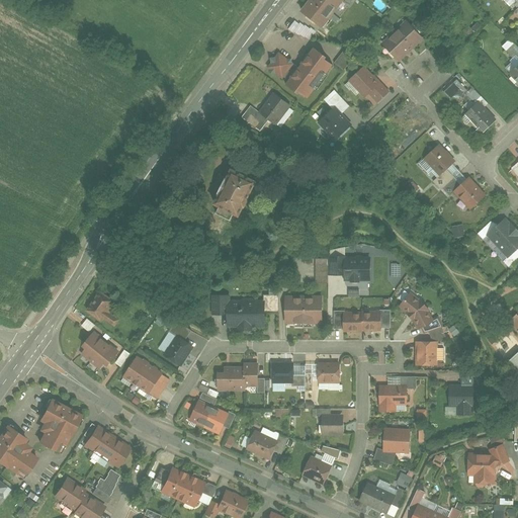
[(307,0),(299,9),(320,25),(340,0),(307,0)]
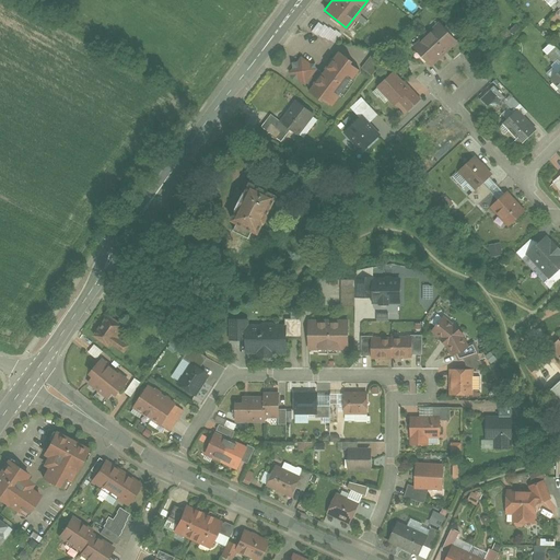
[(311,33),(334,43),(338,32),(315,22),(311,33)]
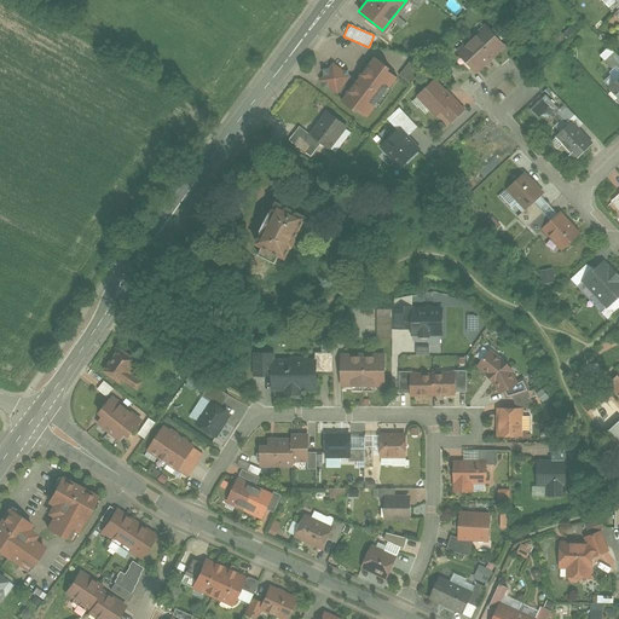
[(485,24),(456,52),(476,73),(504,45),(485,24)]
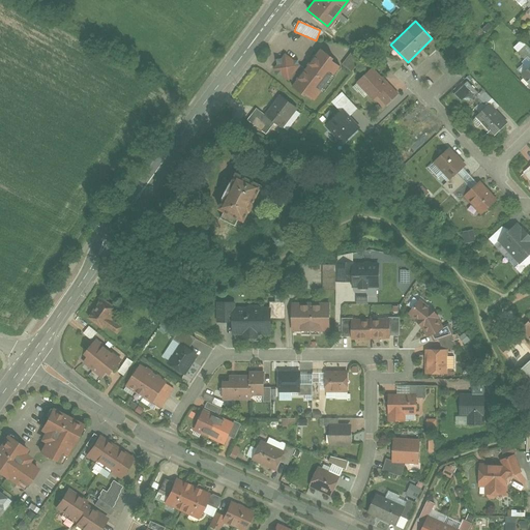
[(488,32),(494,25),(491,21),(483,28),(488,32)]
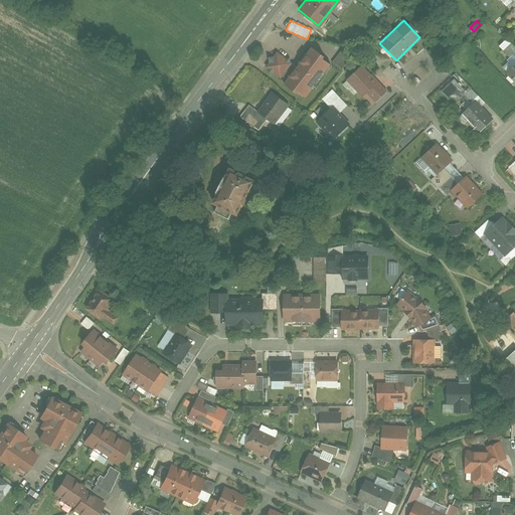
[(514,43),(513,41),(504,49),(514,59),(514,43)]
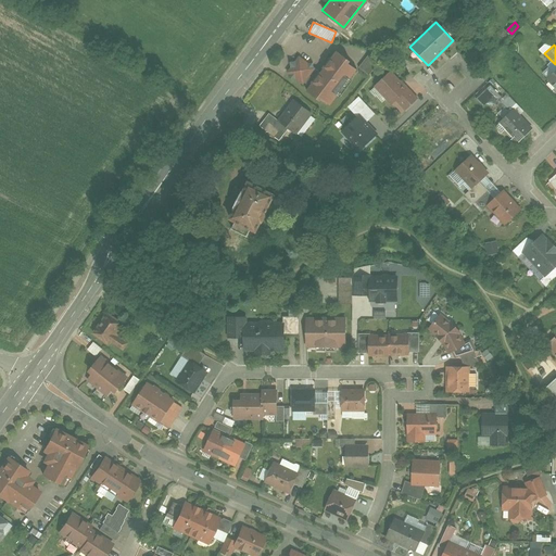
[(335,47),(316,72),(307,83),(304,88),(319,99),(321,97),(330,103),(356,66),(346,60),(349,58),(335,47)]
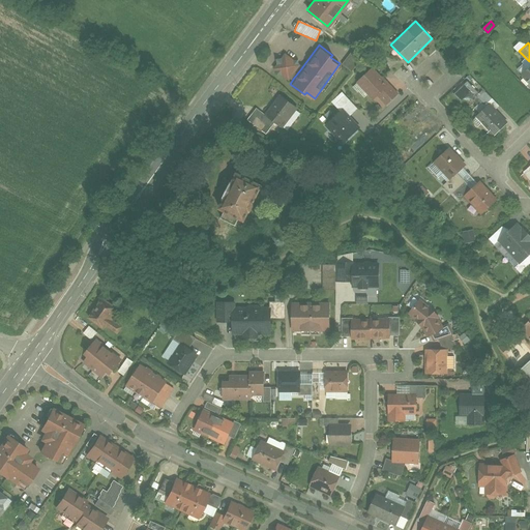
[(357,45),(344,63),(353,70),(366,52),(357,45)]
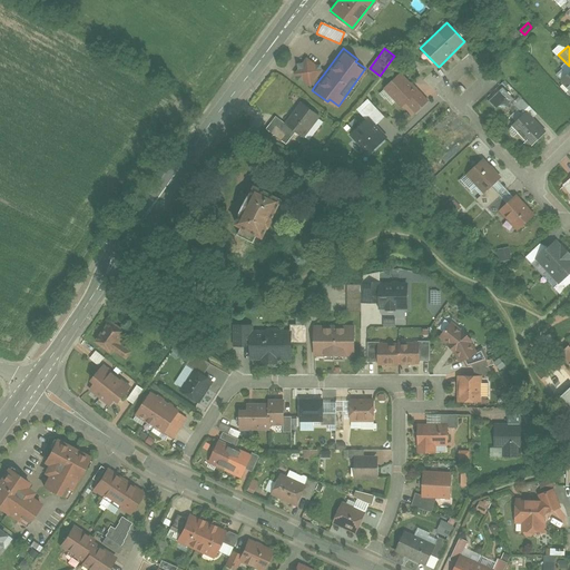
[(296,67),(293,72),(296,75),(296,80),(301,79),(310,85),(312,81),(315,85),(324,74),(321,70),(323,68),(320,66),(318,62),(316,64),(305,56),(301,61),(296,61),(296,67)]
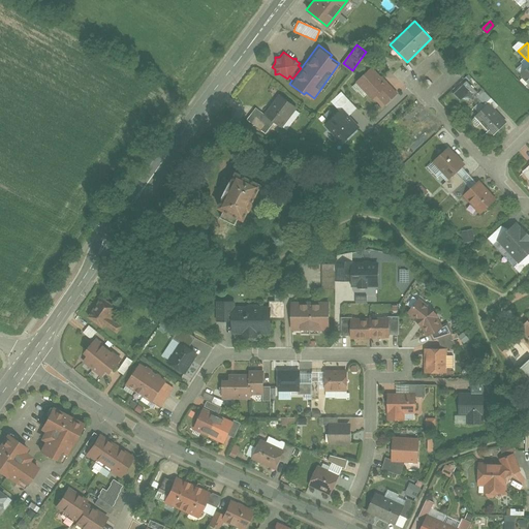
[(372,66),(355,82),(371,99),(375,95),(387,84),(372,66)]
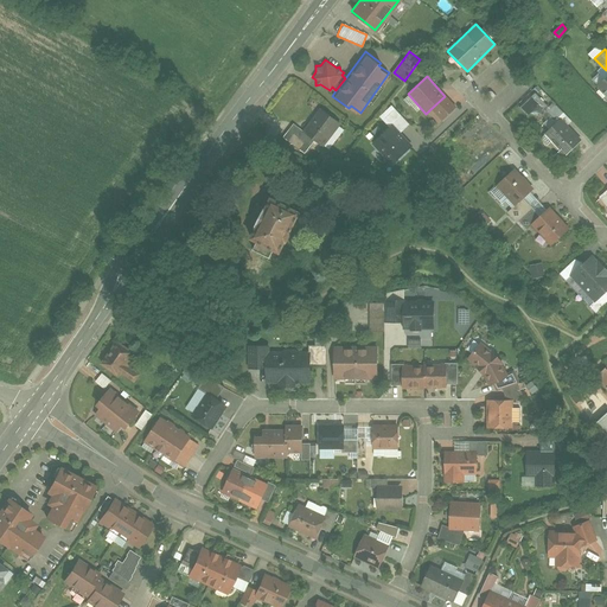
[(543,123),(548,129),(558,119),(566,125),(570,121),(551,101),(548,104),(535,90),(517,107),(526,116),(536,107),(548,119),(543,123)]
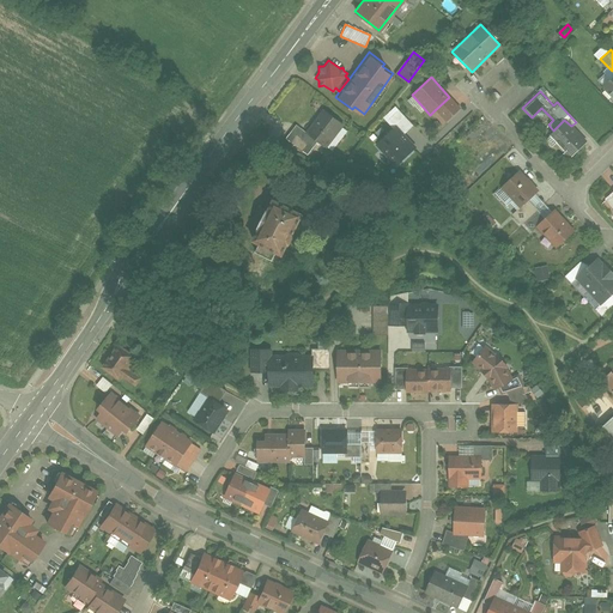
[(449,97),(435,110),(444,121),(461,105),(451,96),(449,97)]
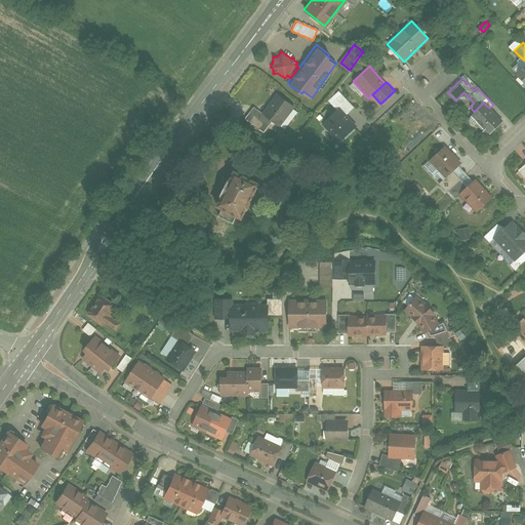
[(277,91),(261,112),(272,120),(279,125),(294,106),(277,91)]
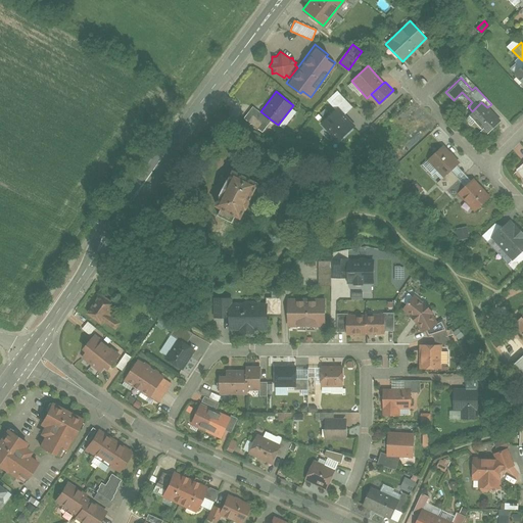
[(338,108),(321,124),(333,137),(338,131),(344,137),(357,125),(346,113),(354,106),(342,93),(332,102),(338,108)]
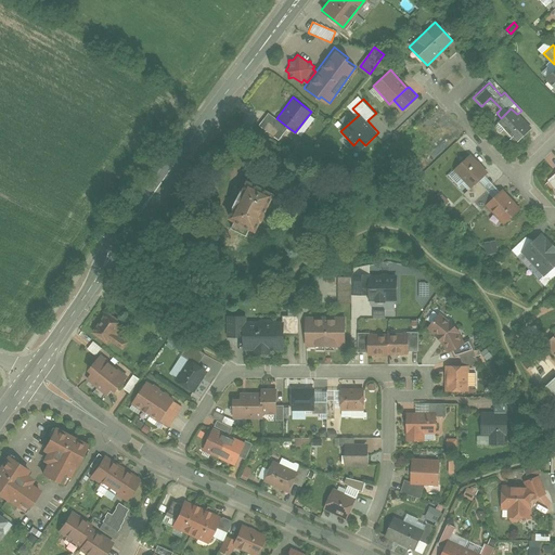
[(501,118),(495,124),(515,143),(530,129),(517,114),(511,108),(501,118)]
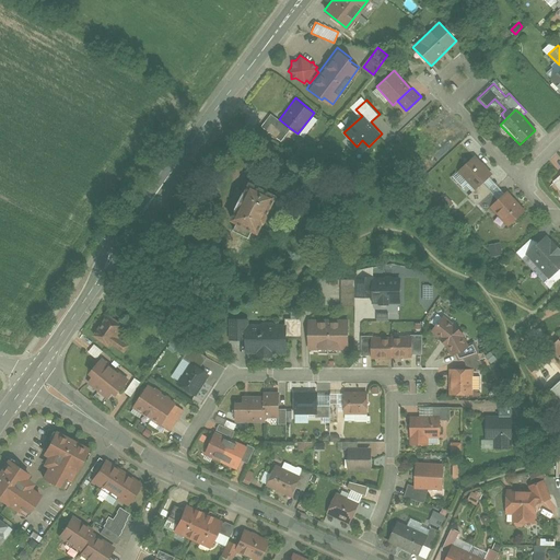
[(290,128),(279,119),(271,113),(261,126),(280,140),(290,128)]
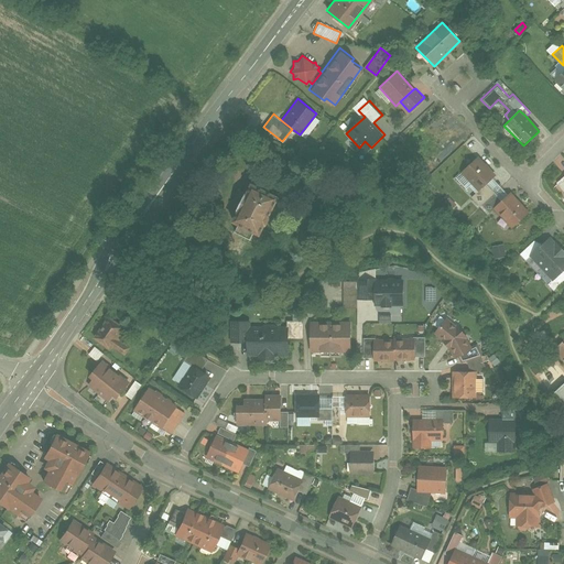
[(478,155),(461,172),(477,191),(495,174),(478,155)]
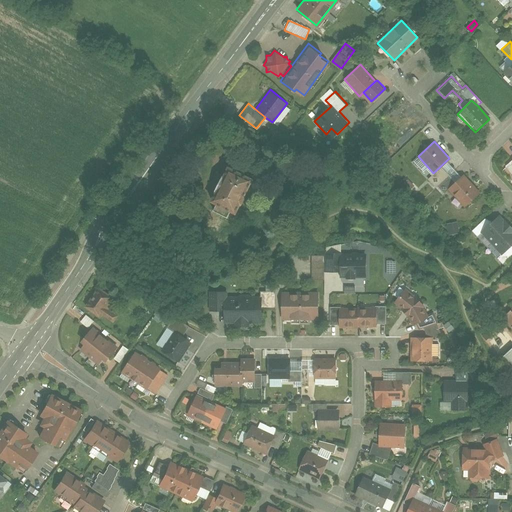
[(253,176),(227,163),(209,198),(216,201),(212,209),(227,216),(225,219),(239,226),(246,212),(237,207),(253,176)]
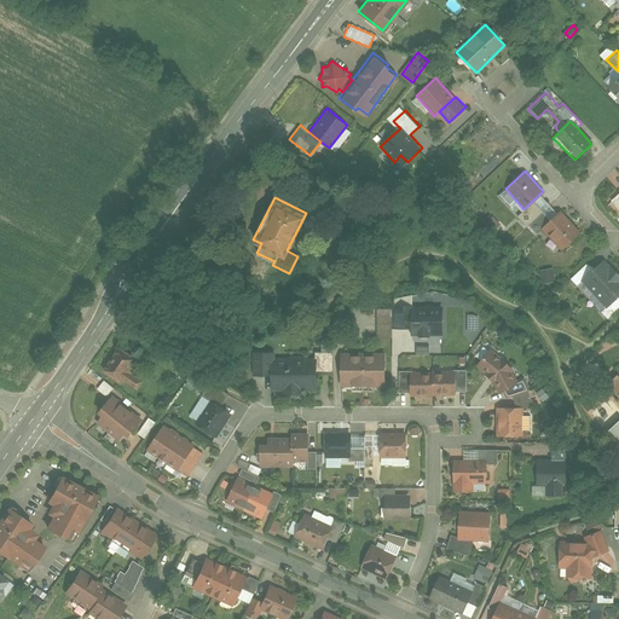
[(561,210),(542,229),(561,249),(580,231),(561,210)]
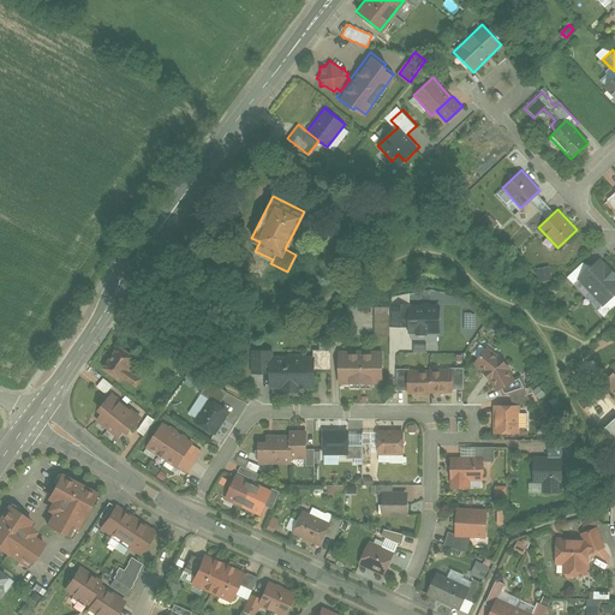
[(591,267),(579,278),(581,280),(603,303),(614,291),(614,272),(607,263),(604,266),(598,260),(591,267)]
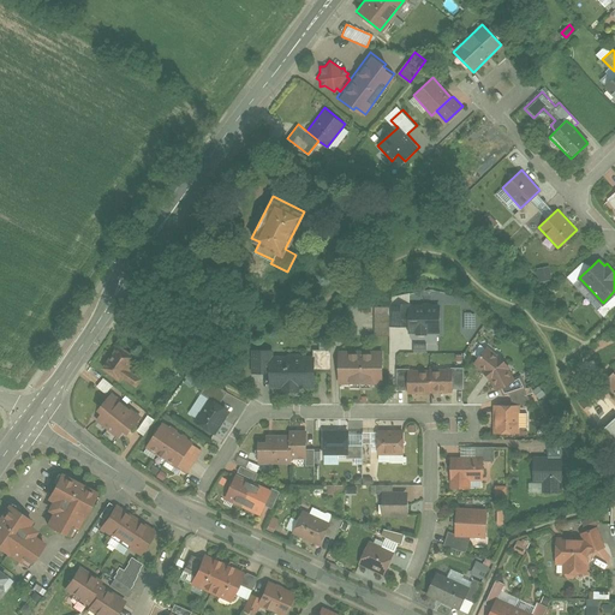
[(579,278),(591,267),(581,262),(565,276),(574,287),(581,280),(579,278)]
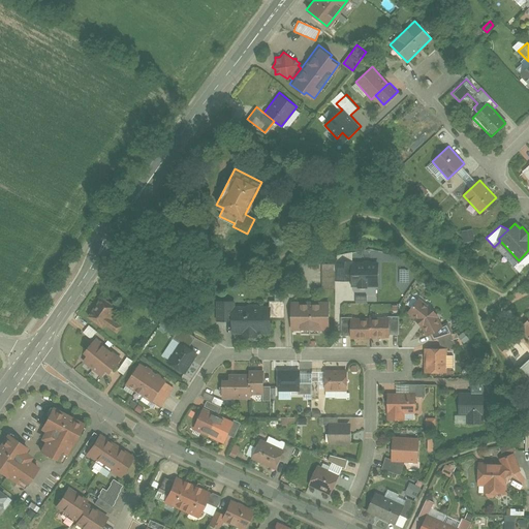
[(462,242),(473,240),(472,228),(460,231),(462,242)]
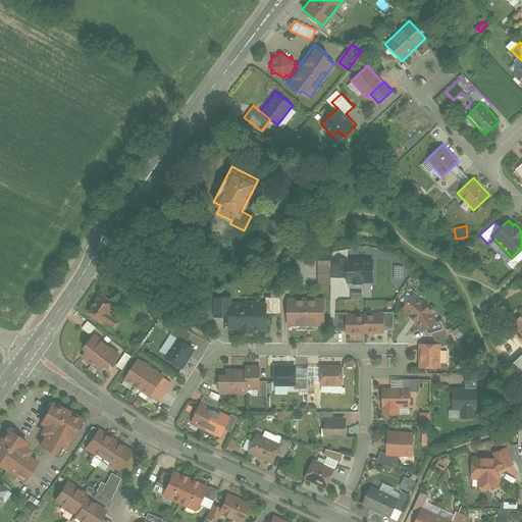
[(493,238),(487,244),(507,263),(512,257),(493,238)]
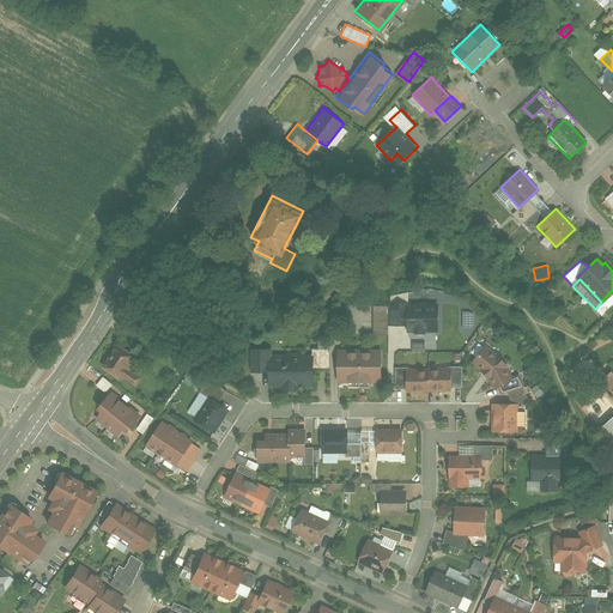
[(612,304),(612,290),(601,302),(595,309),(601,316),(612,304)]
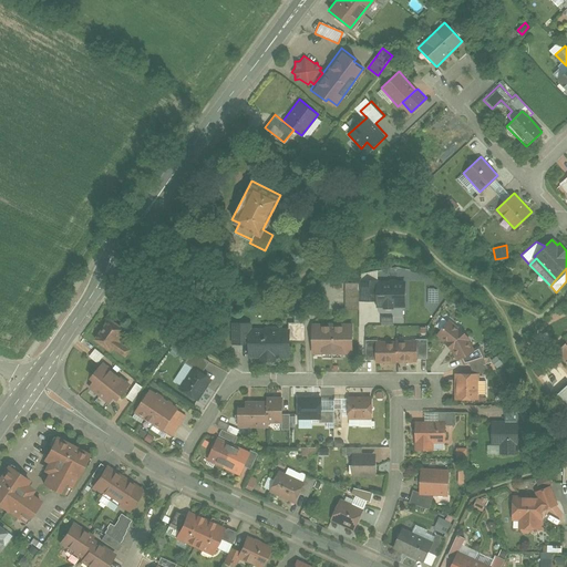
[(358,282),(358,299),(375,299),(375,280),(375,279),(358,278),(358,282)]
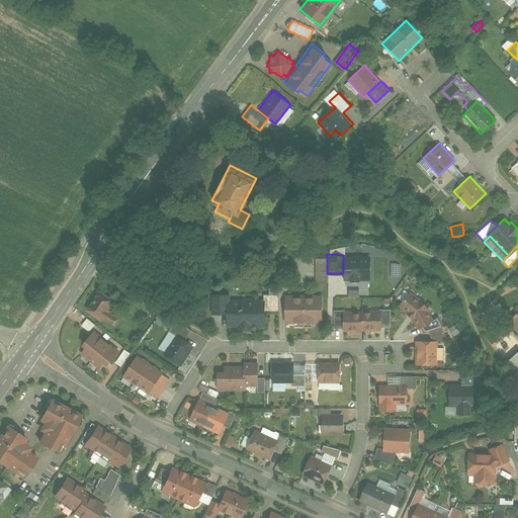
[(369,256),(343,256),(343,273),(343,279),(369,279),(369,256)]
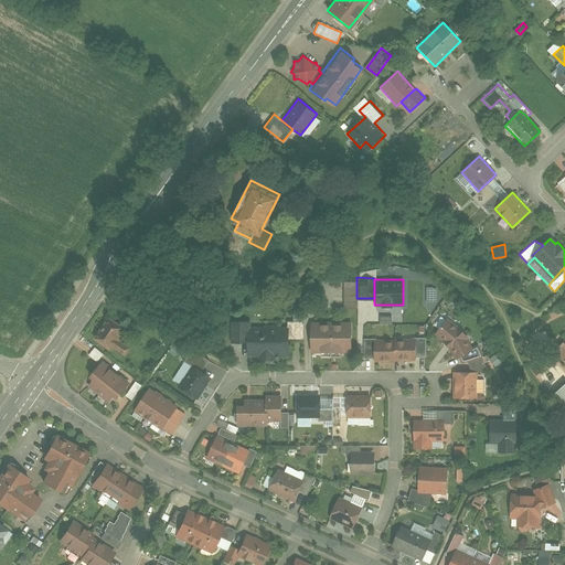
[(344,281),(343,309),(356,309),(356,298),(356,281),(344,281)]
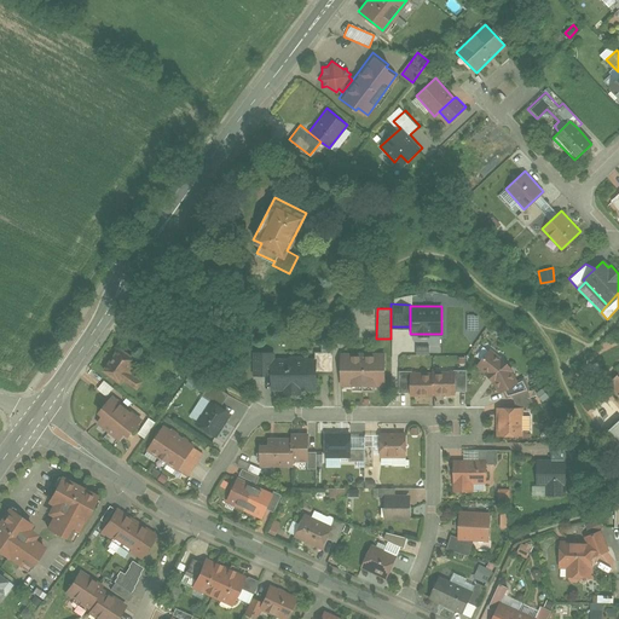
[(119,346),(100,370),(119,382),(121,379),(136,388),(142,381),(128,370),(133,364),(131,362),(134,358),(119,346)]
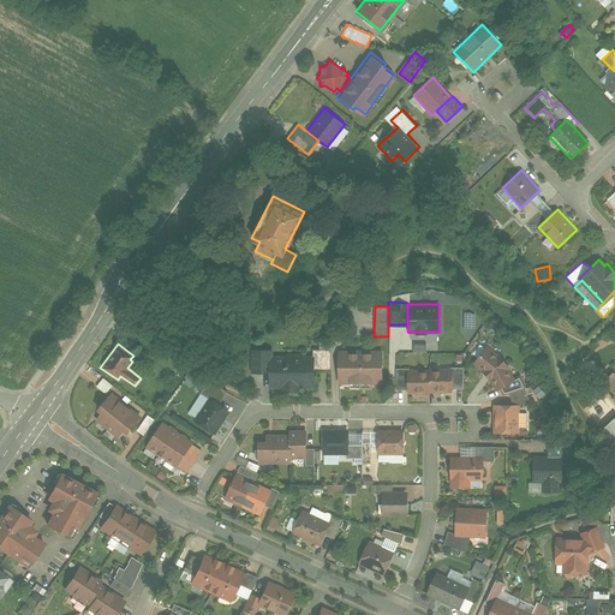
[(487,347),(475,362),(487,372),(495,388),(500,386),(512,380),(502,360),(487,347)]
